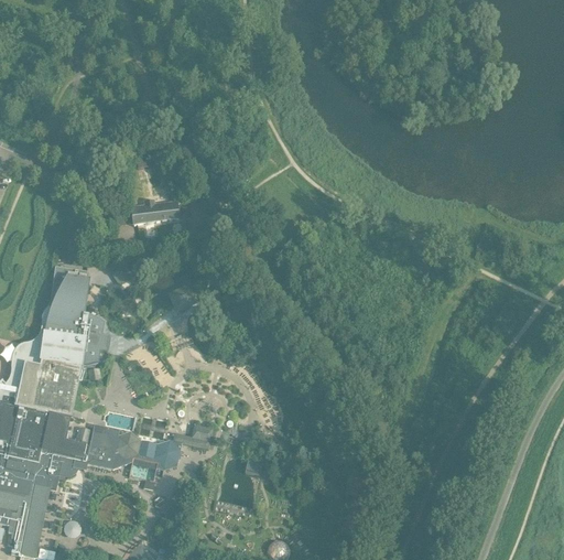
[(149,152),(136,154),(138,167),(151,164),(149,152)]
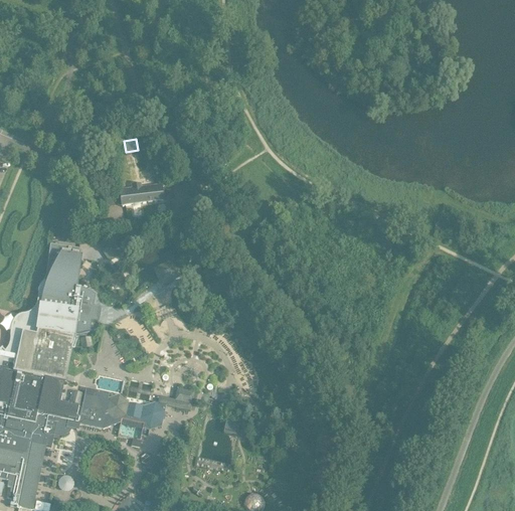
[(141,186),(143,197),(156,195),(156,199),(163,198),(162,184),(141,186)]
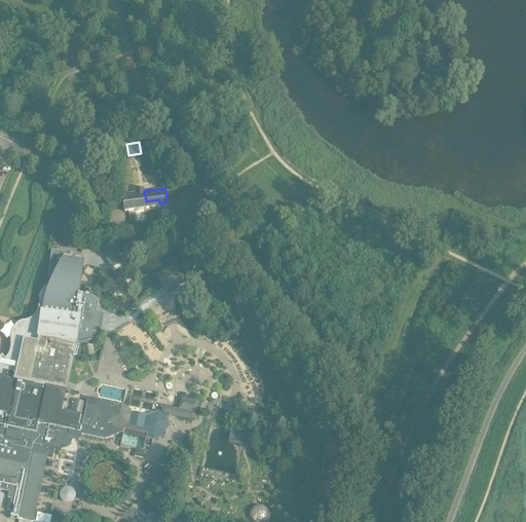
[(146,201),(144,190),(123,193),(125,208),(134,207),(133,202),(146,201)]
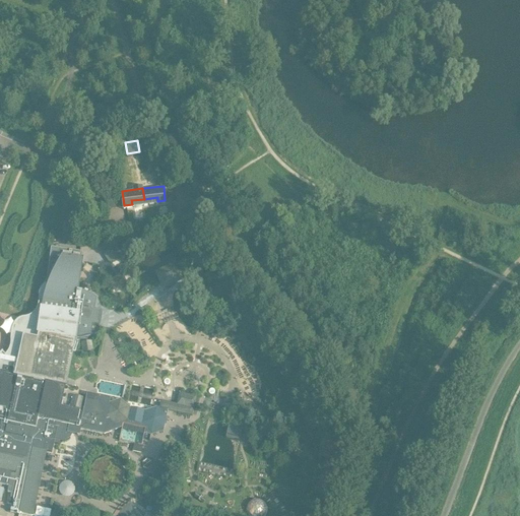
[(190,208),(174,210),(176,223),(192,221),(190,208)]
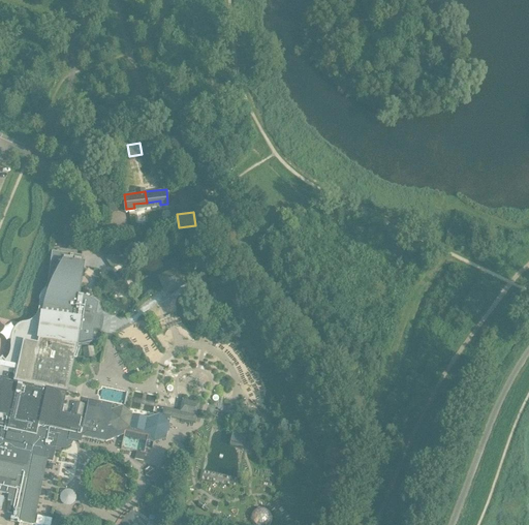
[(138,238),(125,240),(127,250),(141,248),(138,238)]
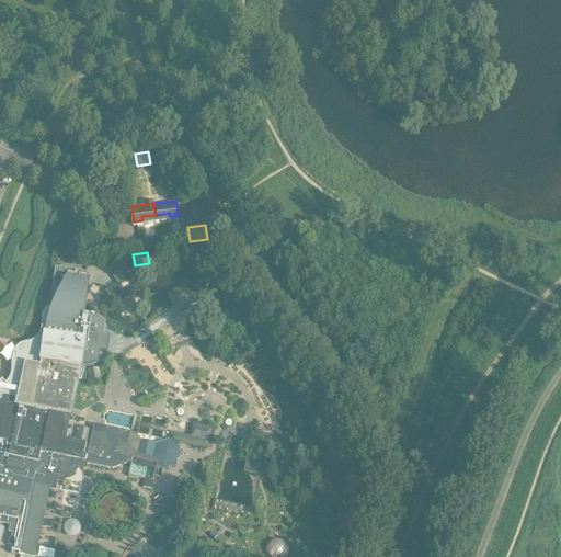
[(132,274),(124,262),(112,270),(119,282),(132,274)]
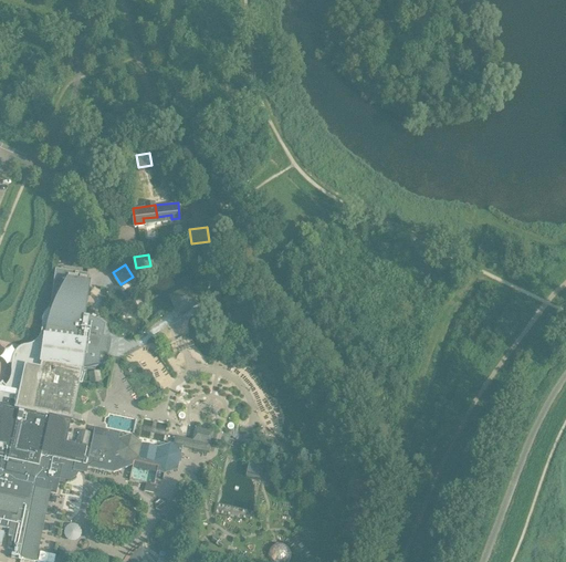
[(107,352),(107,351),(108,349),(108,347),(109,345),(109,344),(109,342),(109,341),(109,339),(109,337),(109,336),(102,335),(104,323),(88,315),(84,315),(90,280),(86,279),(87,270),(55,266),(51,299),(51,300),(50,301),(50,302),(48,305),(44,310),(43,312),(42,312),(42,313),(42,315),(42,316),(42,325),(42,326),(41,328),(41,330),(40,332),(39,333),(39,335),(38,335),(37,336),(35,337),(34,339),(32,340),(30,341),(29,342),(28,342),(25,342),(23,343),(22,343),(20,344),(19,345),(18,346),(16,349),(14,350),(13,353),(13,354),(12,360),(11,362),(11,363),(11,365),(11,367),(11,368),(11,370),(11,372),(11,373),(11,374),(10,376),(10,377),(9,378),(8,381),(7,382),(6,383),(2,380),(0,382),(0,523),(9,526),(8,532),(12,533),(11,539),(13,539),(11,554),(20,557),(21,554),(35,557),(50,488),(56,489),(59,479),(67,481),(69,482),(71,486),(72,488),(74,487),(76,484),(76,480),(77,478),(76,475),(76,472),(77,468),(86,470),(87,464),(88,459),(56,453),(63,415),(71,416),(82,366),(98,363),(100,351),(107,352)]
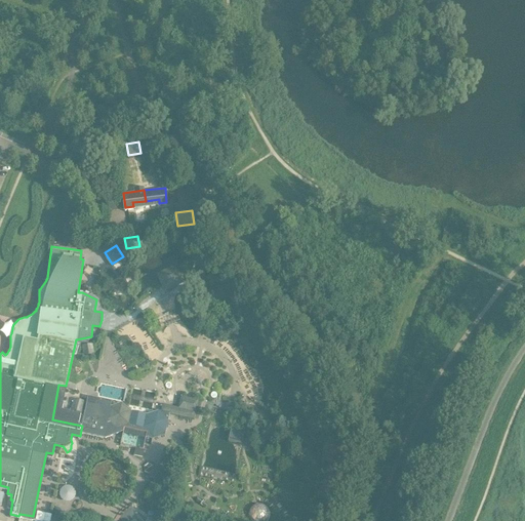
[(159,273),(164,286),(182,279),(176,266),(159,273)]
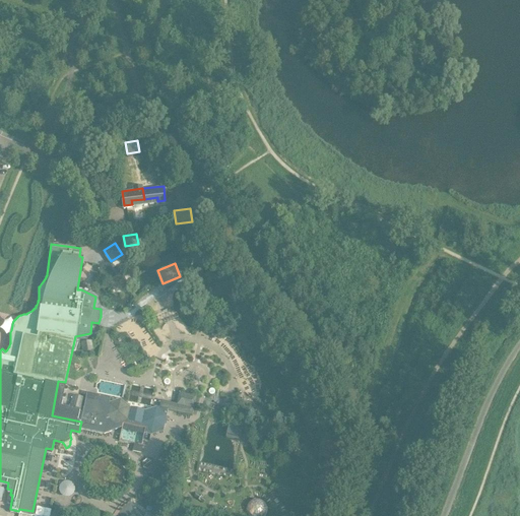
[(121,273),(112,277),(116,286),(126,282),(121,273)]
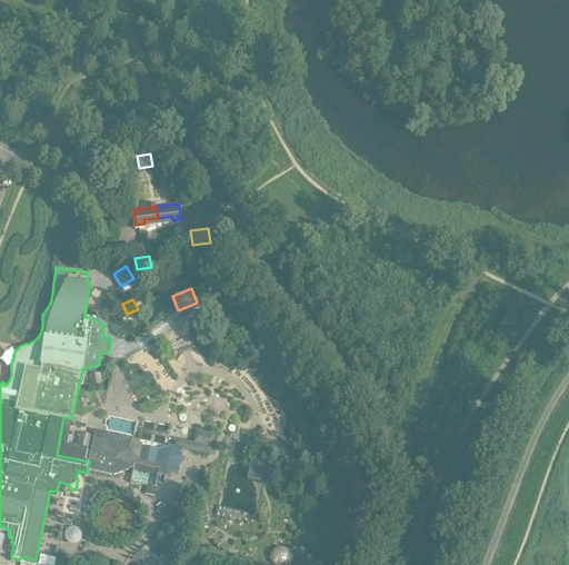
[(88,372),(89,382),(96,380),(101,379),(100,370),(88,372)]
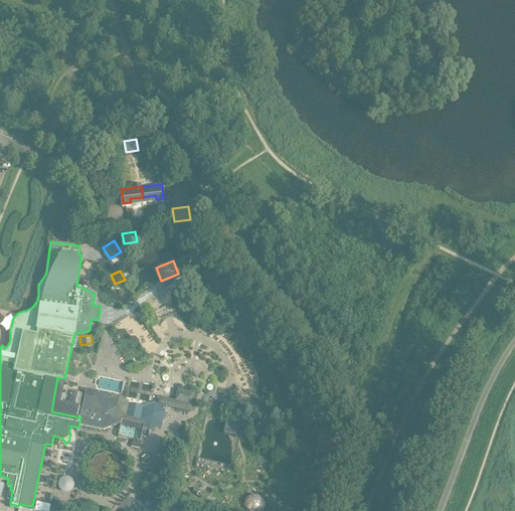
[(119,392),(108,395),(105,409),(114,417),(126,413),(140,416),(150,424),(161,421),(165,403),(188,408),(191,407),(194,389),(177,386),(175,397),(159,394),(158,400),(155,400),(144,403),(128,400),(119,392)]
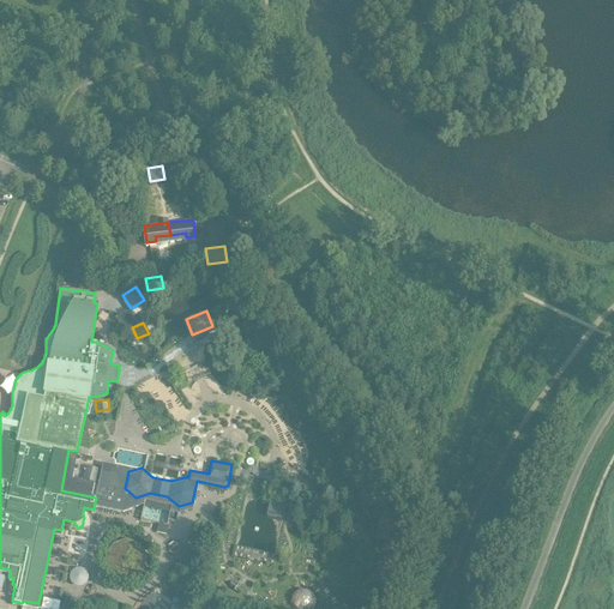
[(85,462),(83,475),(97,477),(100,464),(85,462)]
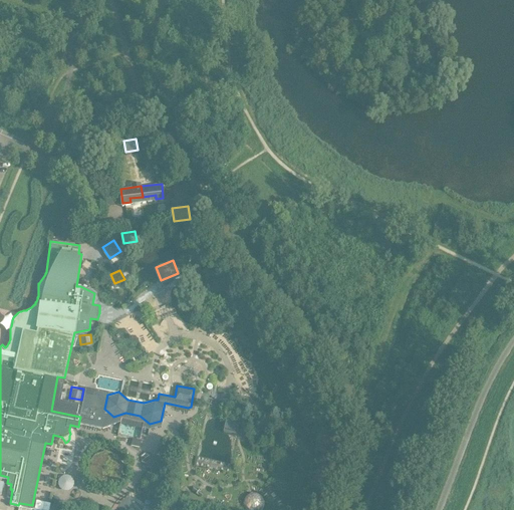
[(79,421),(103,426),(119,419),(120,415),(143,420),(142,426),(150,428),(161,424),(161,421),(150,424),(140,416),(125,413),(113,417),(104,409),(107,395),(108,391),(96,388),(95,394),(84,392),(80,417),(79,421)]
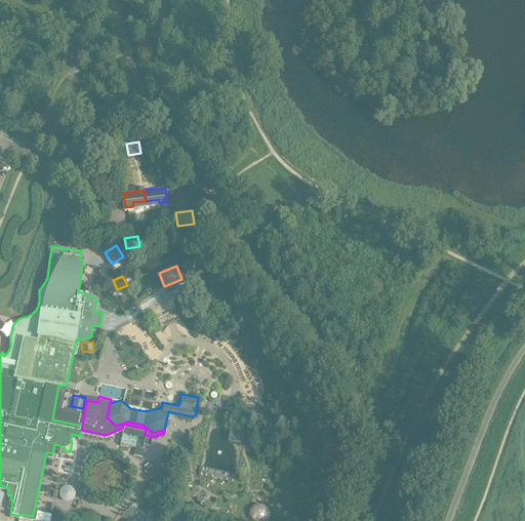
[(275,422),(264,427),(269,438),(280,433),(275,422)]
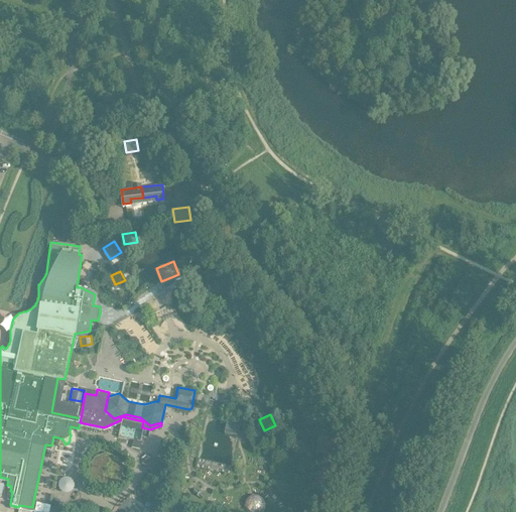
[(59,449),(59,451),(56,450),(54,457),(57,457),(57,460),(66,461),(69,451),(59,449)]
